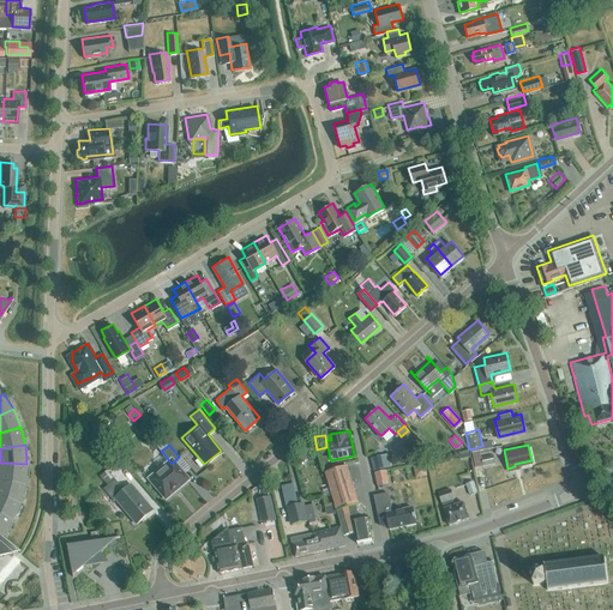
[(418,451),(424,457),(430,452),(424,446),(418,451)]
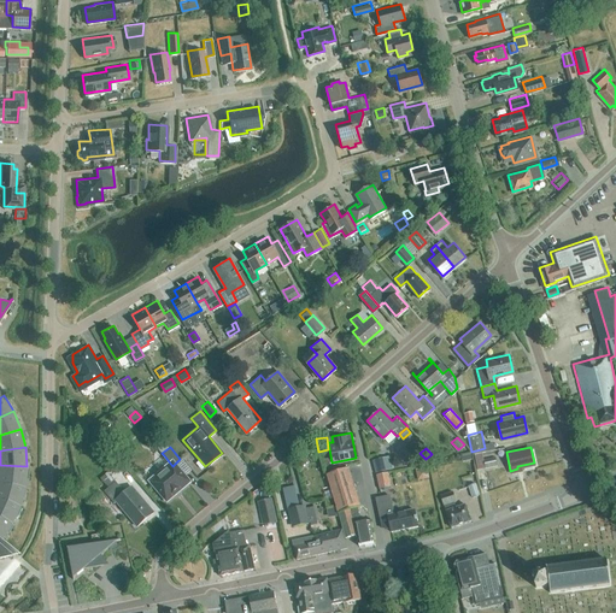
[(388,454),(371,458),(375,470),(391,466),(388,454)]
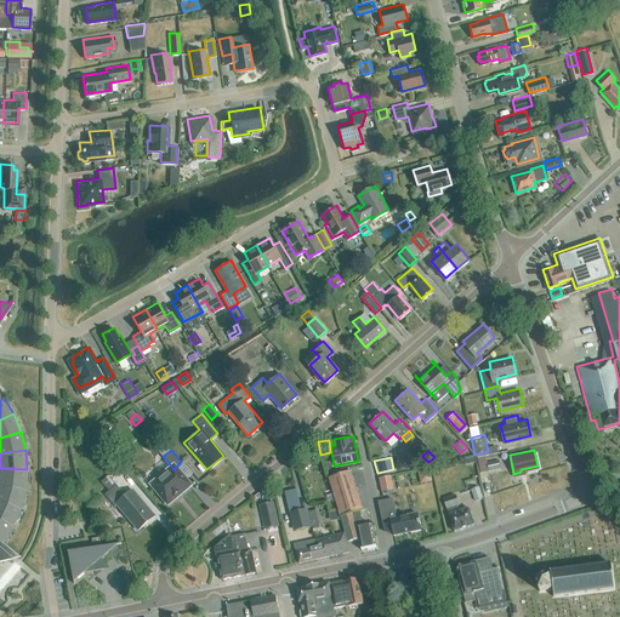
[(499,466),(498,457),(485,460),(488,468),(499,466)]
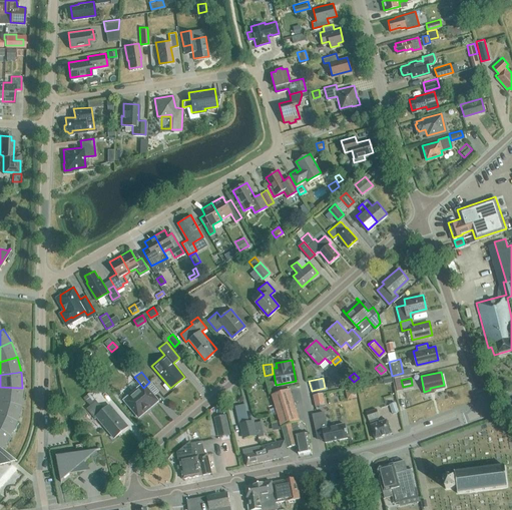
[(145,386),(143,388),(136,379),(128,386),(131,390),(122,398),(127,404),(137,415),(147,407),(148,408),(157,400),(147,388),(145,386)]
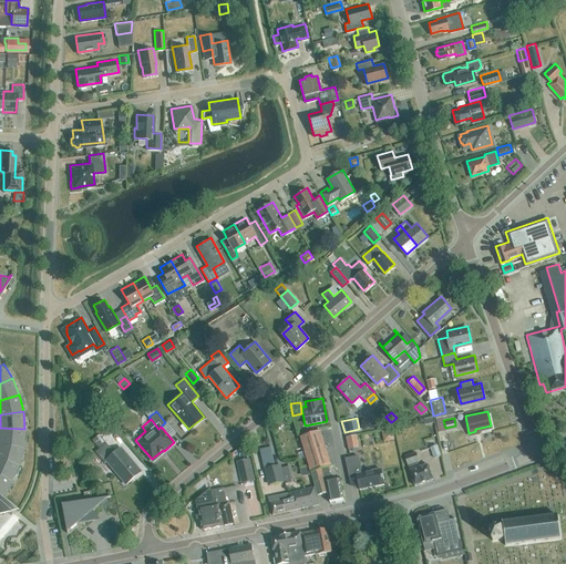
[(294,421),(297,429),(304,428),(301,419),(294,421)]
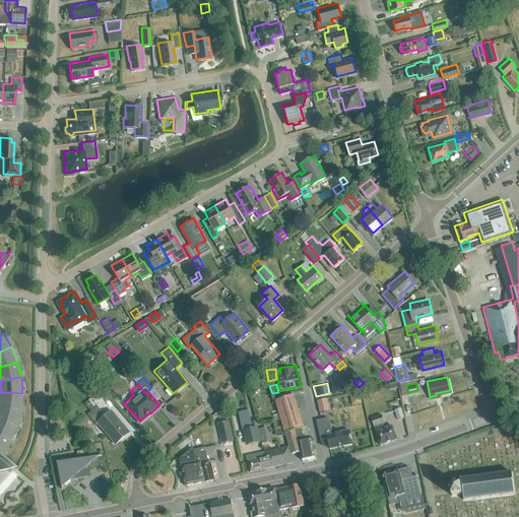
[(352,402),(361,400),(360,391),(350,393),(352,402)]
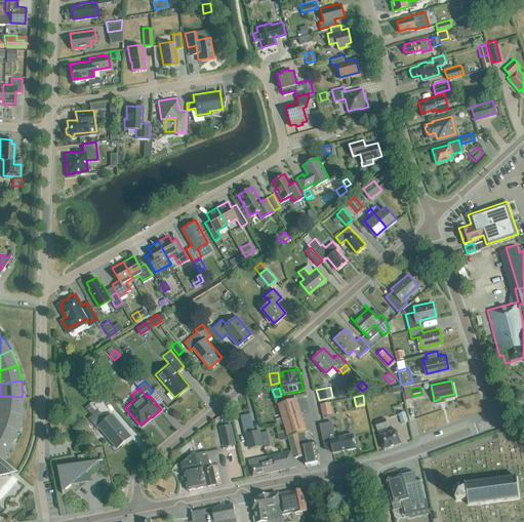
[(0,409),(21,413),(23,397),(0,396),(0,409)]
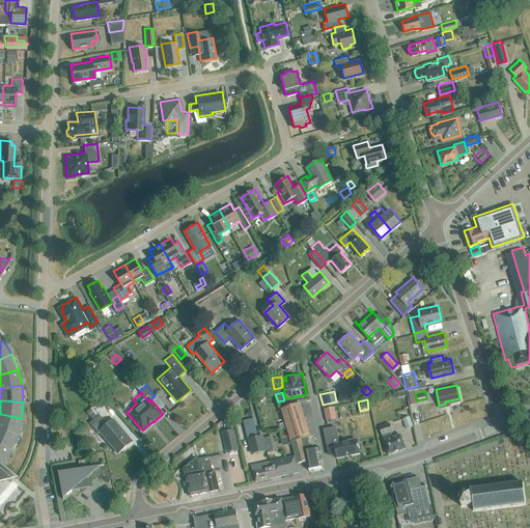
[(310,448),(308,435),(309,434),(299,401),(280,408),(289,437),(288,437),(296,462),(306,460),(308,469),(321,467),(317,447),(310,448)]
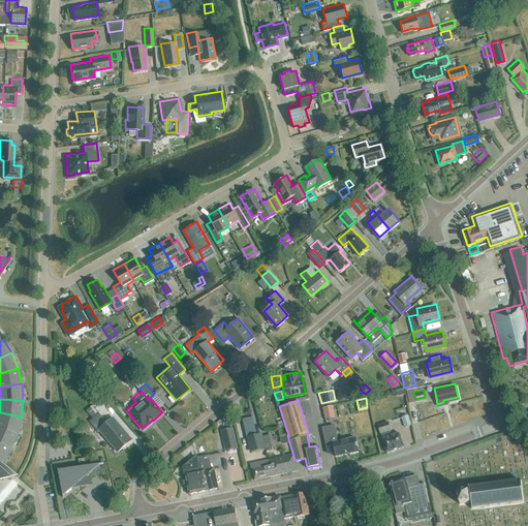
[(113,416),(107,422),(98,411),(91,403),(82,410),(97,430),(99,428),(117,451),(131,438),(113,416)]
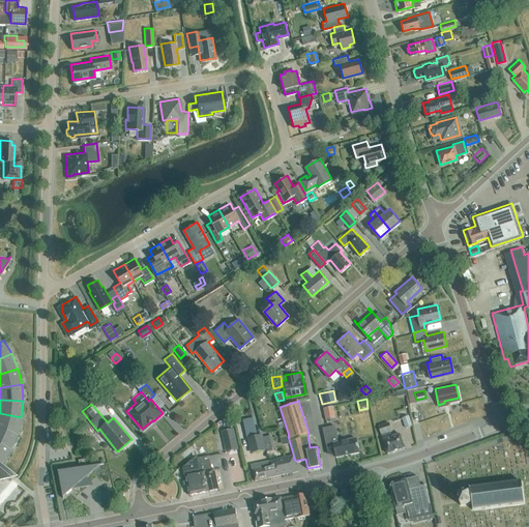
[(334,416),(332,406),(323,407),(325,418),(334,416)]
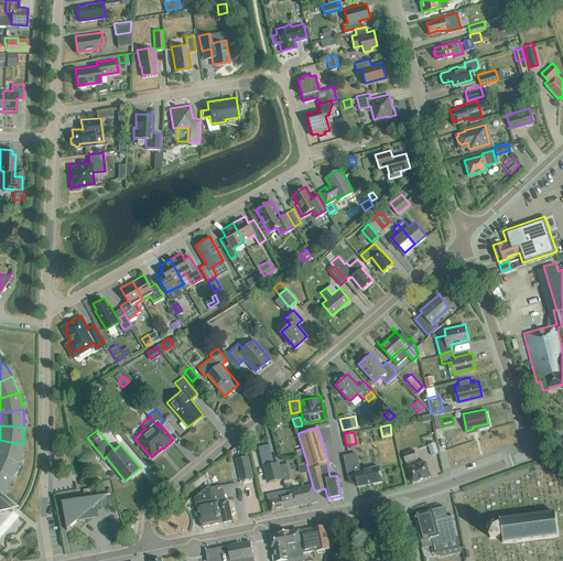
[(0,454),(18,461),(22,444),(0,440),(0,454)]
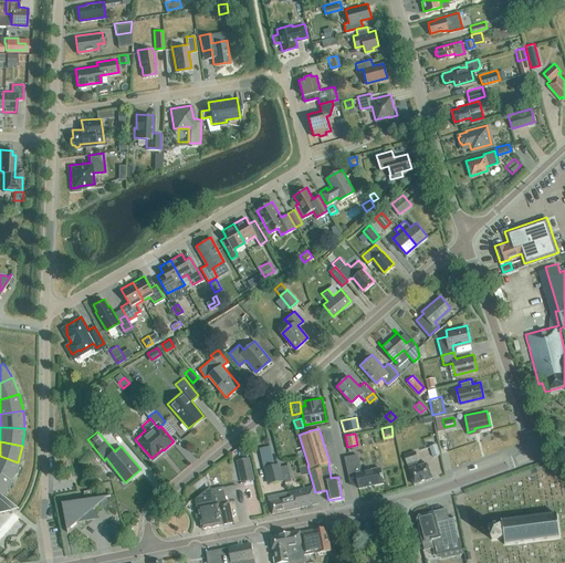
[(429,444),(432,455),(438,452),(435,441),(429,444)]
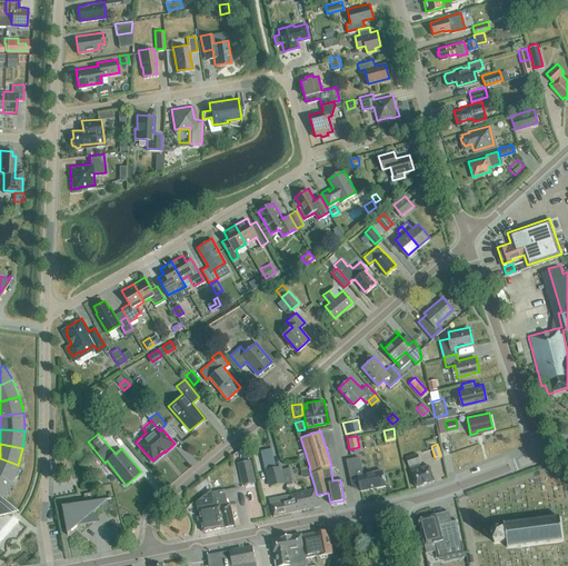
[(280,467),(280,465),(275,467),(270,446),(260,448),(268,485),(284,482),(284,479),(280,467)]
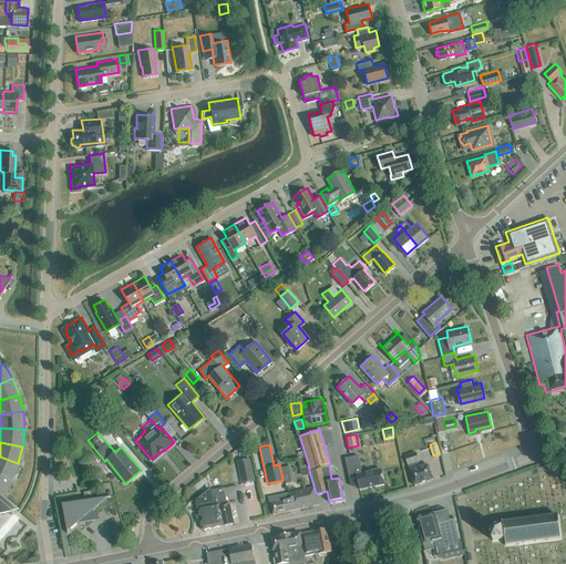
[(413,483),(431,477),(426,462),(419,464),(414,451),(404,454),(413,483)]
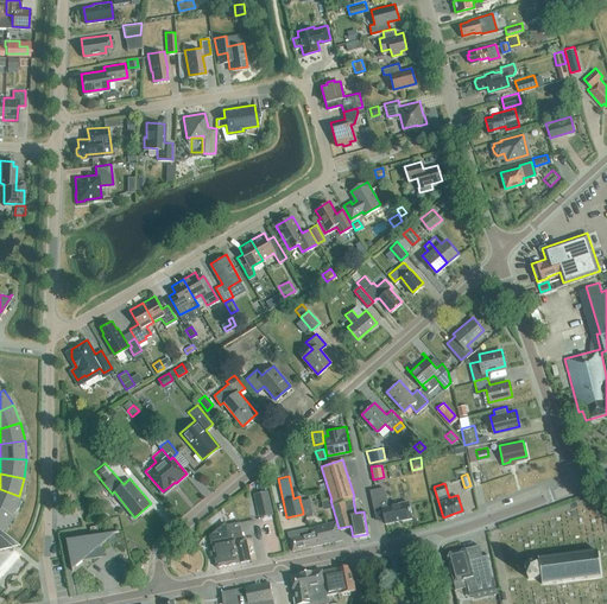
[(408,500),(387,504),(383,485),(370,488),(373,508),(381,506),(385,521),(411,516),(408,500)]
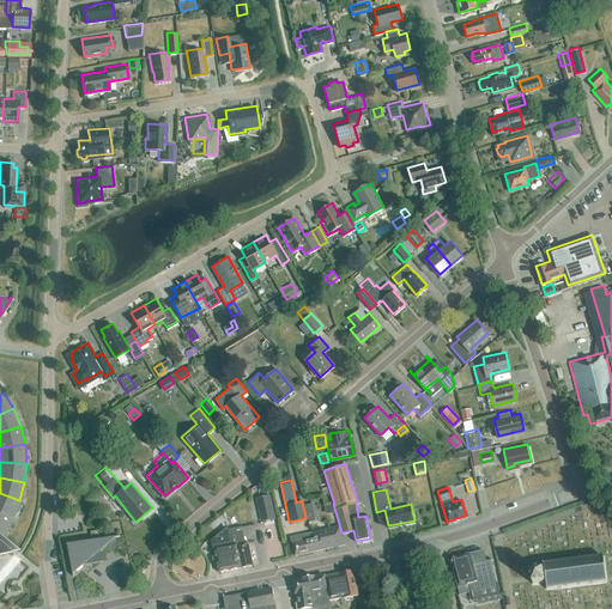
[(0,511),(11,518),(19,500),(0,493),(0,511)]
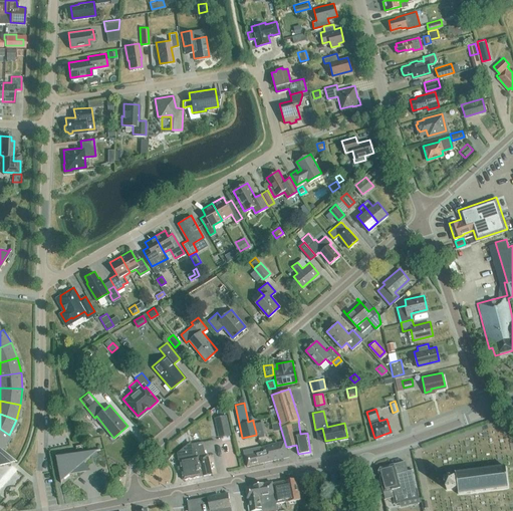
[(230,433),(226,414),(214,416),(218,436),(230,433)]
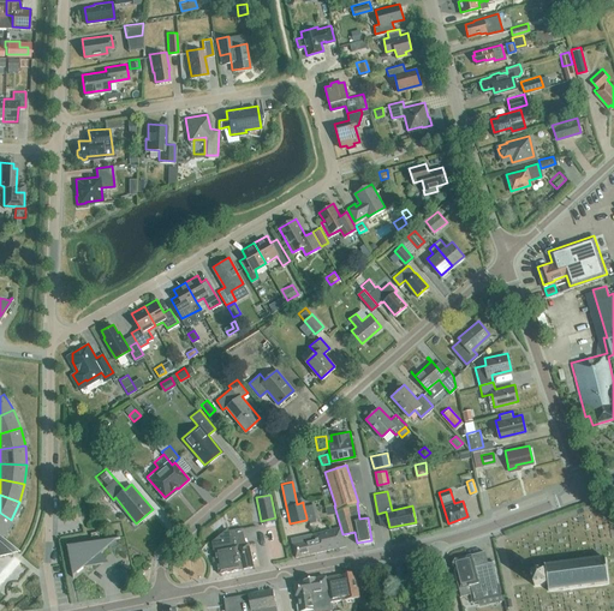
[(314,502),(303,504),(307,517),(308,517),(315,516),(317,515),(314,502)]
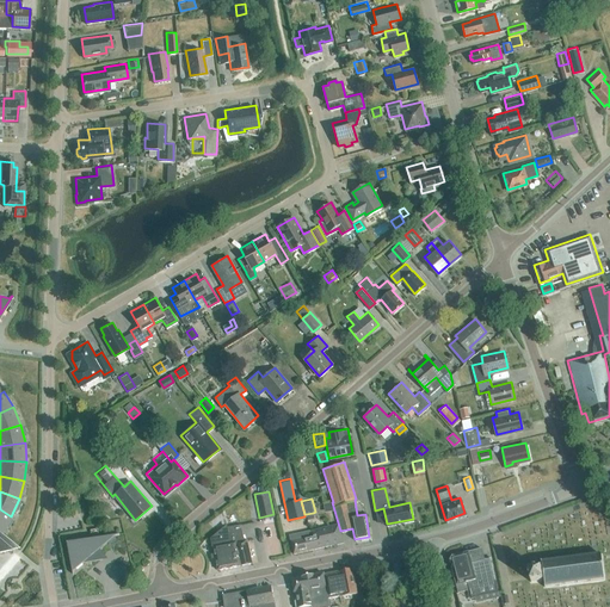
[(0,531),(1,532),(11,516),(0,509),(0,531)]
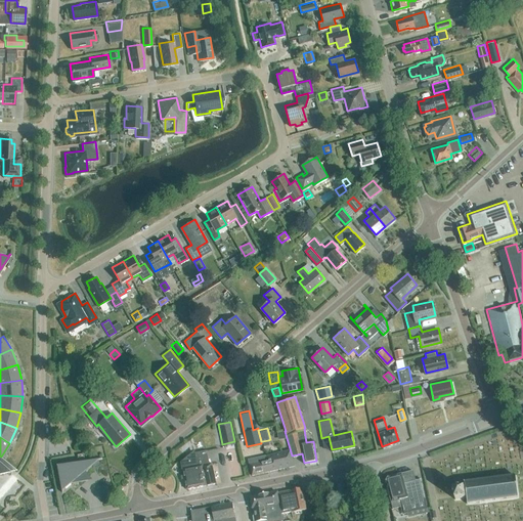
[(181,474),(181,478),(185,477),(186,487),(206,484),(206,483),(216,482),(212,462),(209,462),(207,448),(194,450),(182,461),(184,473),(181,474)]
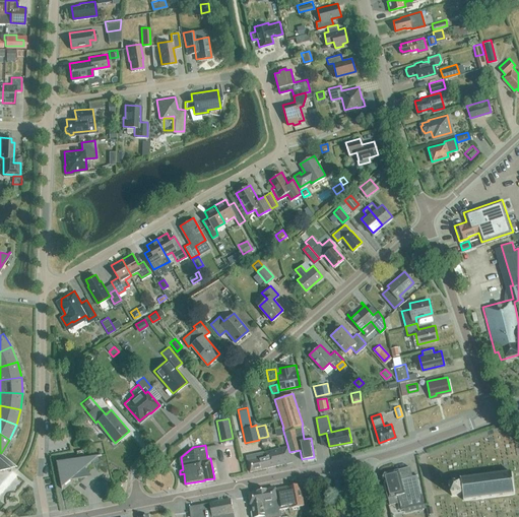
[(292,461),(286,446),(272,449),(275,462),(275,464),(292,461)]
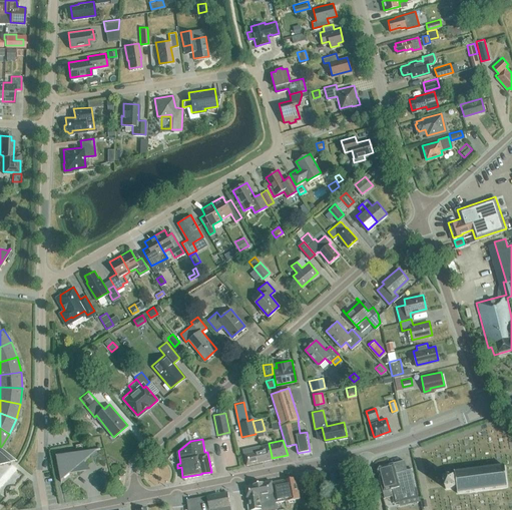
[(261,445),(242,449),(246,464),(262,461),(271,459),(272,458),(272,456),(269,443),(261,445)]
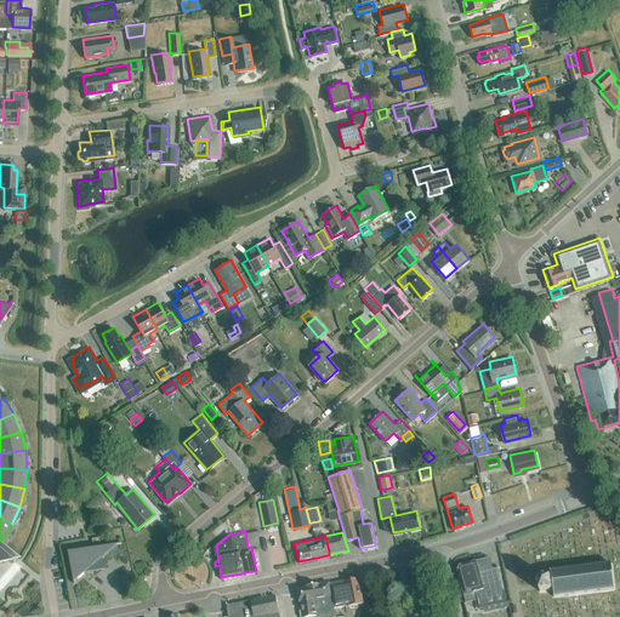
[(1,541),(0,540),(0,559),(17,555),(18,555),(20,555),(1,541)]
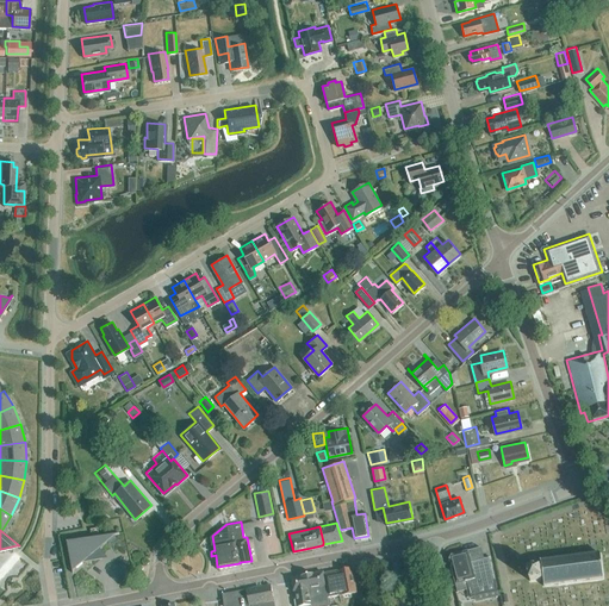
[(106,556),(98,545),(100,543),(103,541),(104,538),(104,535),(118,532),(66,541),(70,570),(72,570),(70,568),(80,560),(106,556)]
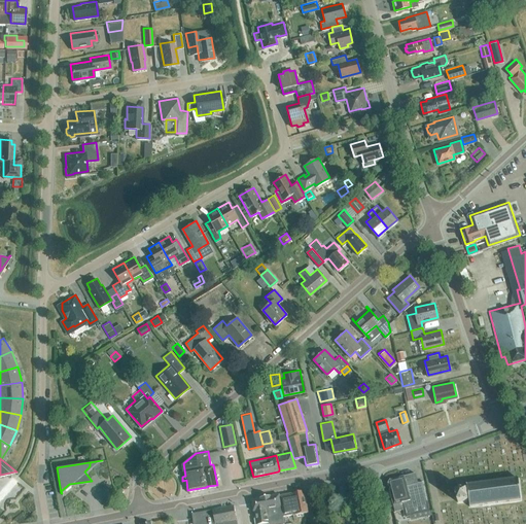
[(415,472),(389,478),(387,482),(392,502),(394,510),(404,508),(406,515),(428,510),(422,480),(417,481),(415,472)]
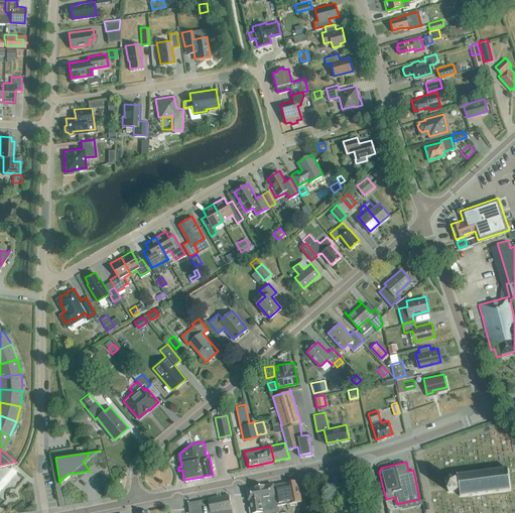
[(459,495),(509,488),(506,467),(456,473),(457,479),(445,480),(447,490),(458,489),(459,495)]
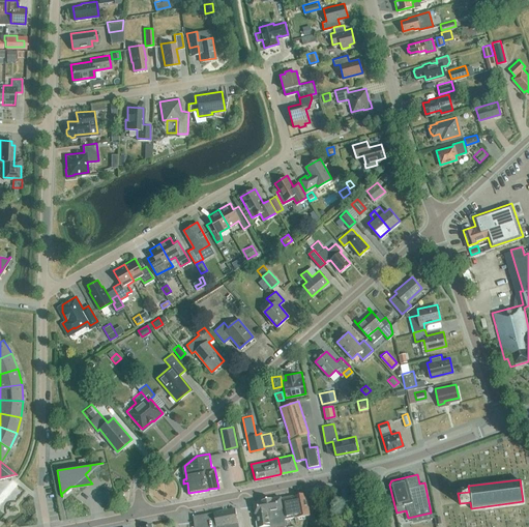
[(304,493),(281,497),(284,519),(309,514),(304,493)]
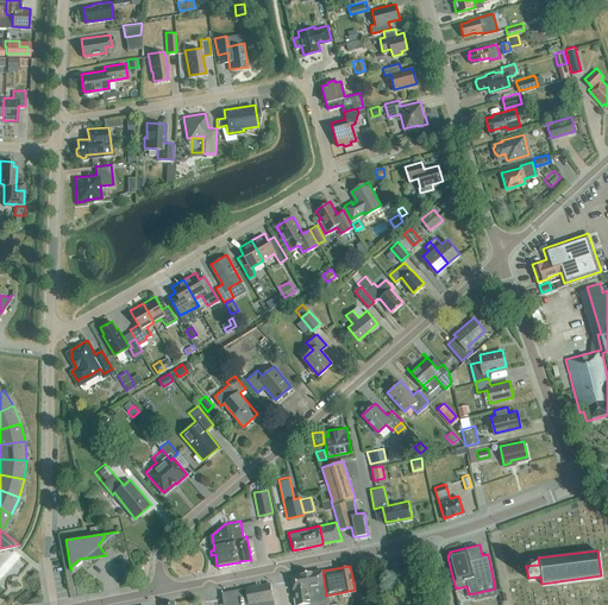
[(319,604),(327,604),(326,596),(323,571),(323,569),(289,575),(292,588),(294,588),(296,604),(319,604)]
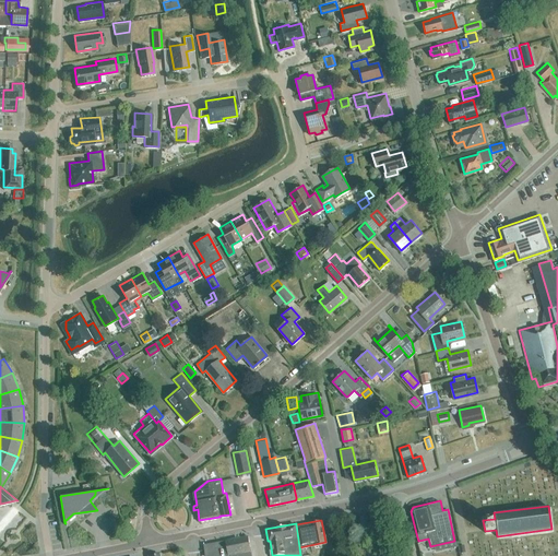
[(250,555),(251,555),(248,534),(224,539),(202,543),(203,555),(250,555)]
